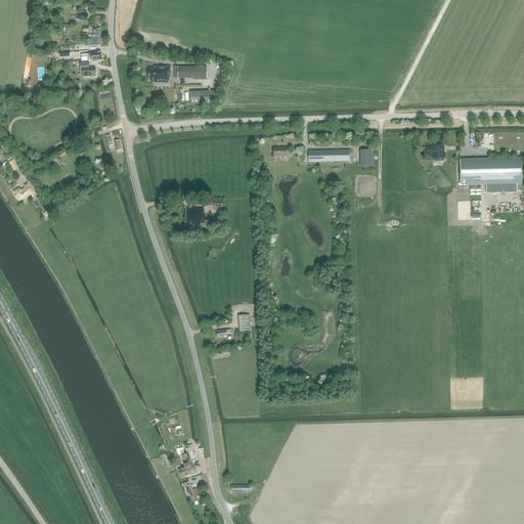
[(88,37),(92,37),(94,37),(94,38),(101,38),(101,29),(94,29),(94,35),(88,35),(88,37)]
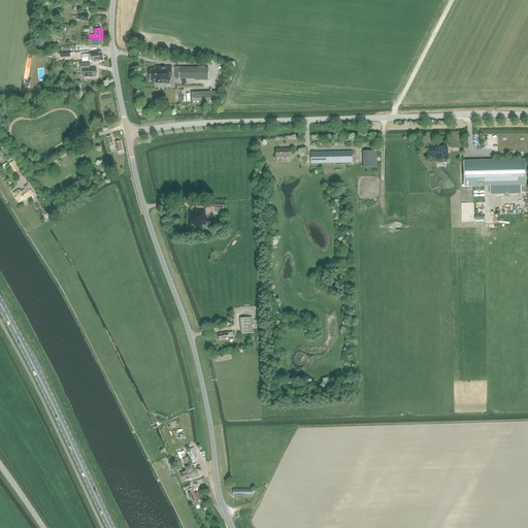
[(102,46),(102,38),(95,38),(95,37),(93,37),(93,40),(89,40),(89,46),(102,46)]
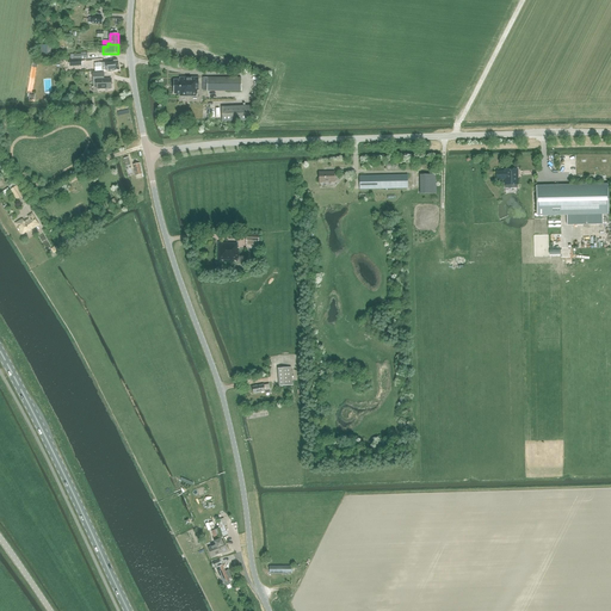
[(119,71),(118,61),(102,63),(100,66),(102,68),(102,71),(111,69),(111,72),(119,71)]
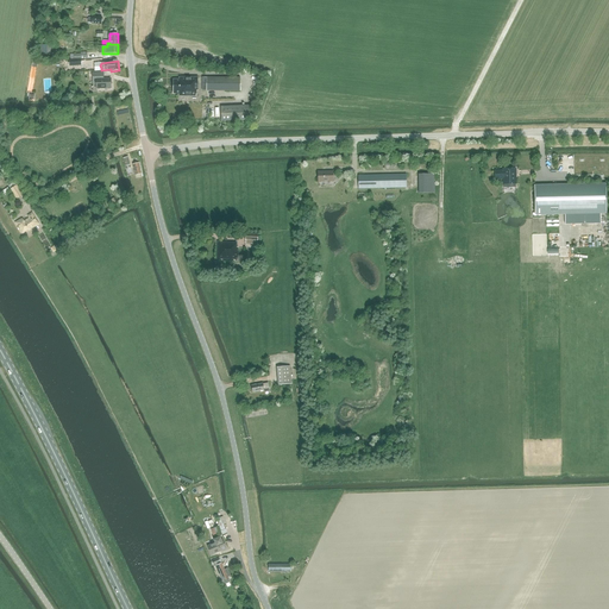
[(102,73),(93,73),(93,83),(94,85),(96,85),(96,88),(112,88),(111,79),(104,79),(102,79),(102,73)]
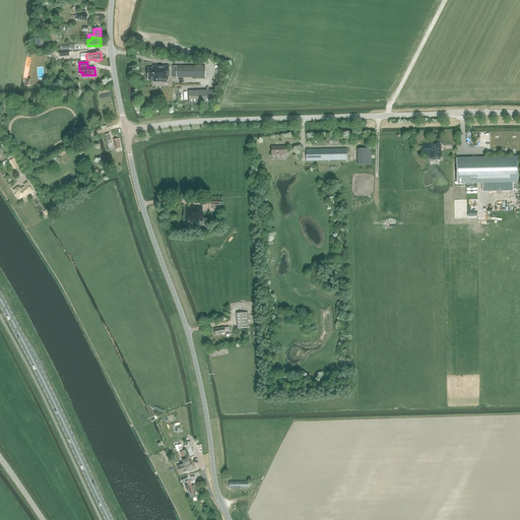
[(169,77),(170,66),(153,66),(153,68),(148,68),(148,80),(153,80),(153,81),(168,82),(168,80),(168,77),(169,77)]
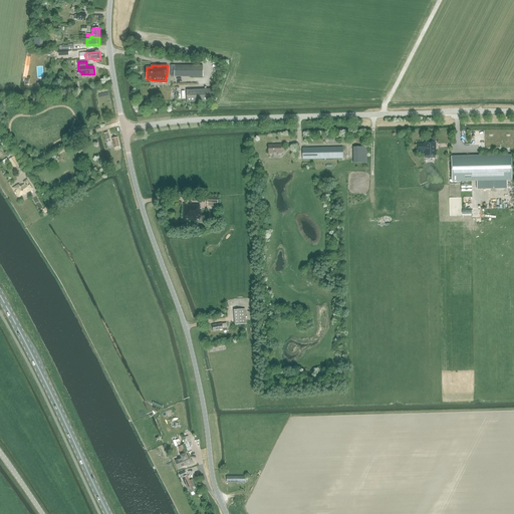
[(203,66),(171,65),(171,76),(203,77),(203,66)]
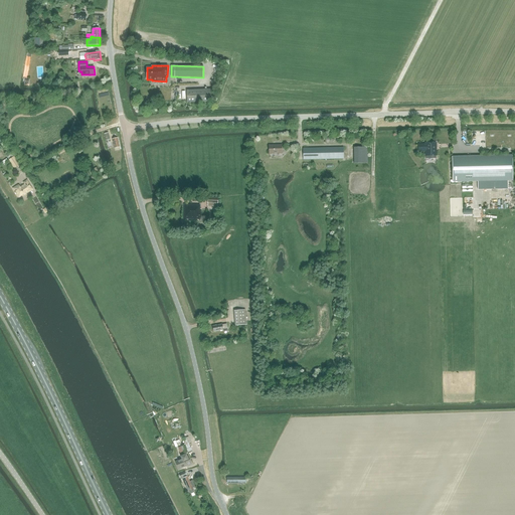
[(187,103),(211,102),(211,90),(187,91),(187,103)]
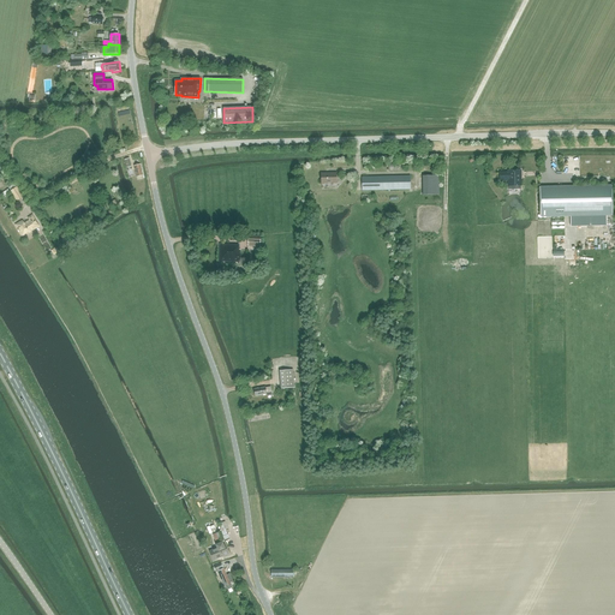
[(520,172),(520,171),(515,171),(515,172),(513,172),(513,171),(508,171),(508,172),(500,173),(500,181),(507,180),(507,187),(508,187),(508,190),(513,189),(520,189),(520,173),(520,172)]
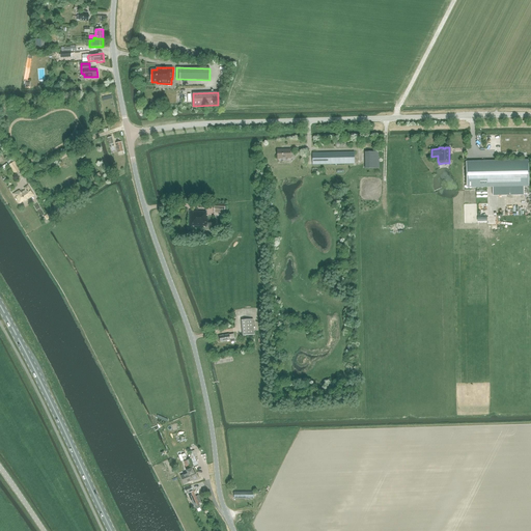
[(277,159),(290,159),(290,149),(285,149),(285,151),(283,151),(283,149),(277,149),(277,159)]
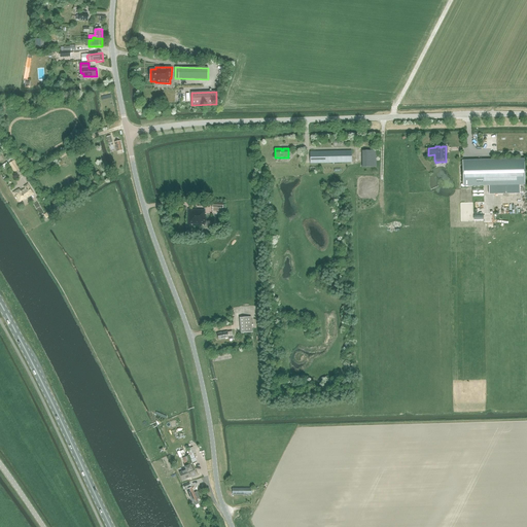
[(377,167),(376,150),(362,150),(362,168),(377,167)]
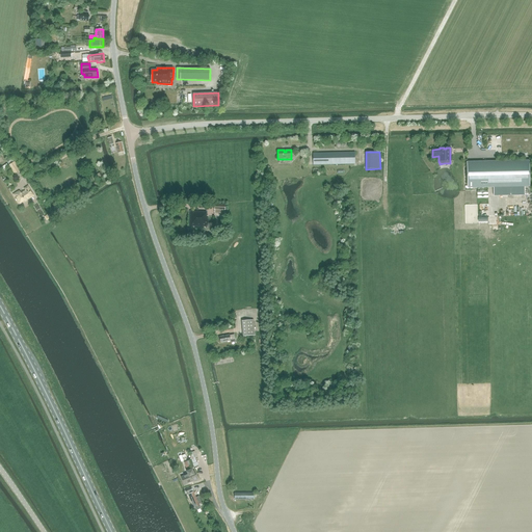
[(313,165),(355,164),(354,153),(313,153),(313,165)]
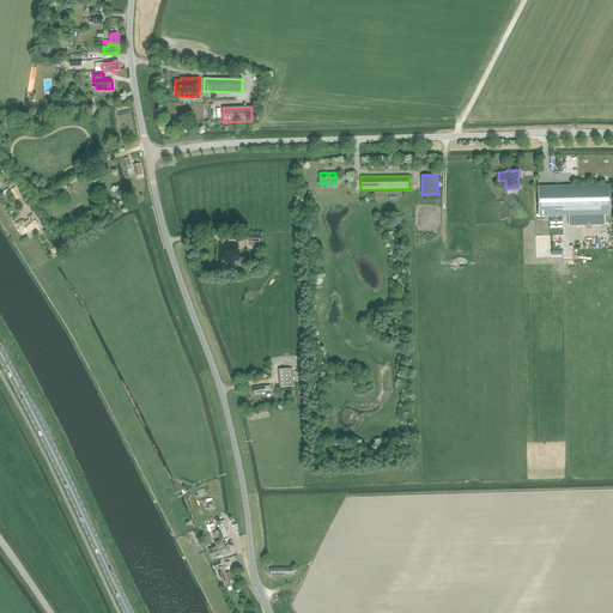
[(17,187),(14,183),(8,188),(11,190),(10,190),(17,201),(24,196),(17,186),(17,187)]
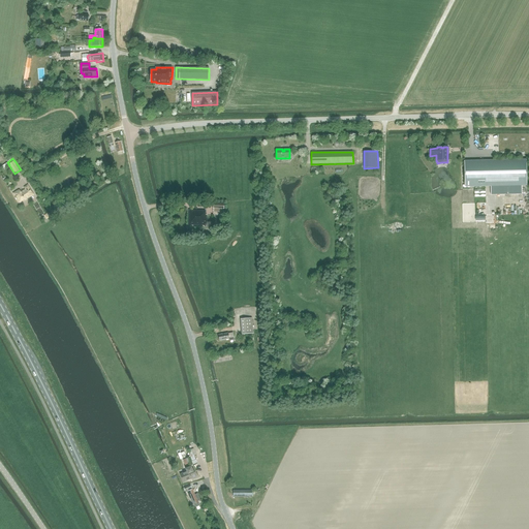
[(527,186),(526,160),(464,161),(465,187),(527,186)]
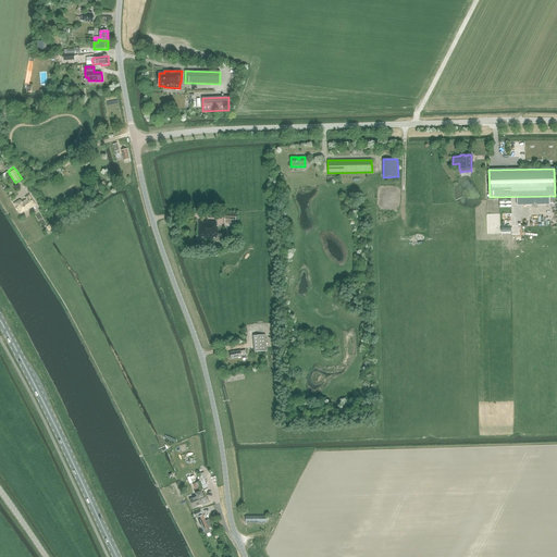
[(36,205),(29,194),(27,195),(28,196),(25,197),(25,198),(26,199),(25,199),(25,200),(22,202),(21,200),(19,200),(13,203),(15,206),(17,209),(17,210),(20,214),(26,210),(26,211),(36,205)]
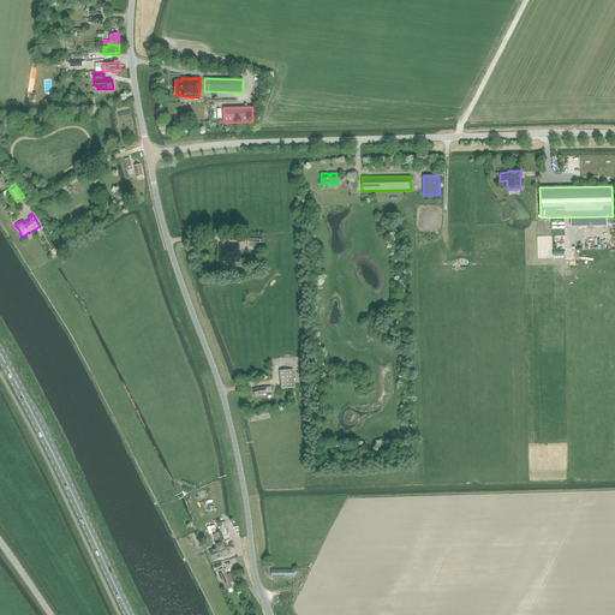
[(242,258),(240,258),(240,250),(238,250),(239,245),(220,245),(220,262),(240,262),(242,262),(242,258)]
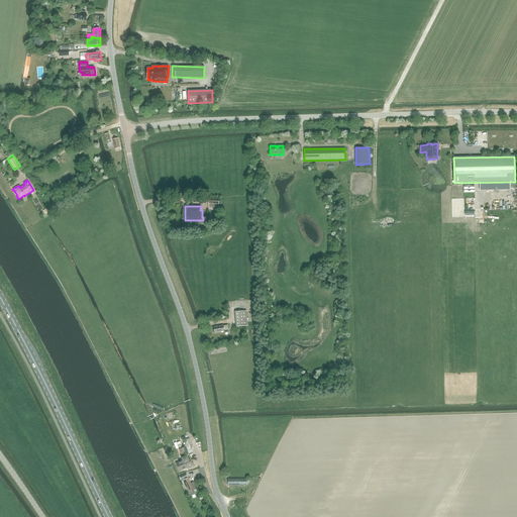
[(247,326),(246,311),(234,312),(236,327),(247,326)]
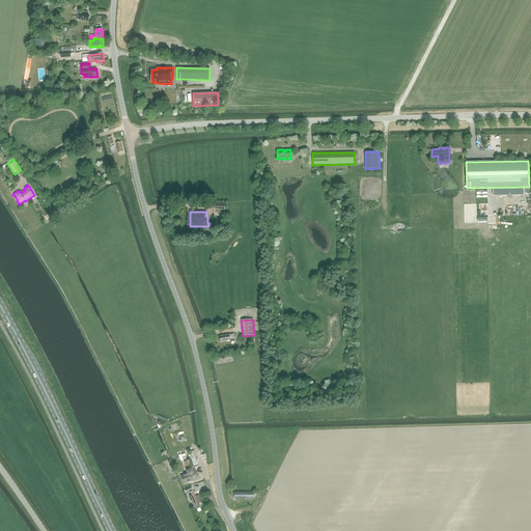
[(196,456),(195,450),(189,452),(191,458),(184,462),(186,469),(197,465),(195,456),(196,456)]
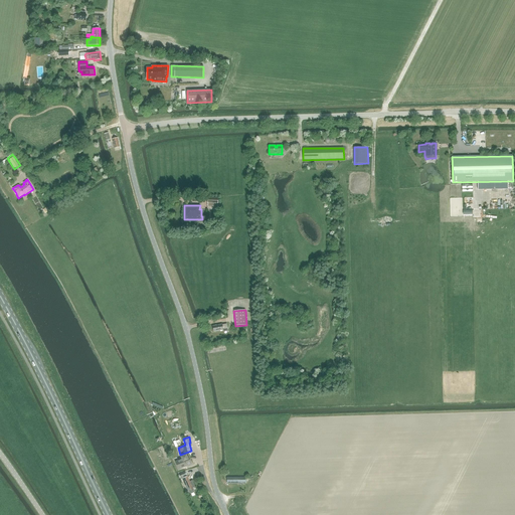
[(188,456),(175,462),(178,470),(192,464),(188,456)]
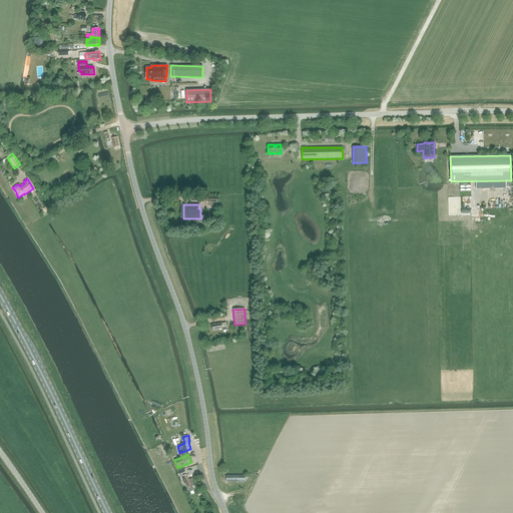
[(186,474),(181,477),(186,488),(194,485),(191,478),(188,480),(186,474)]
